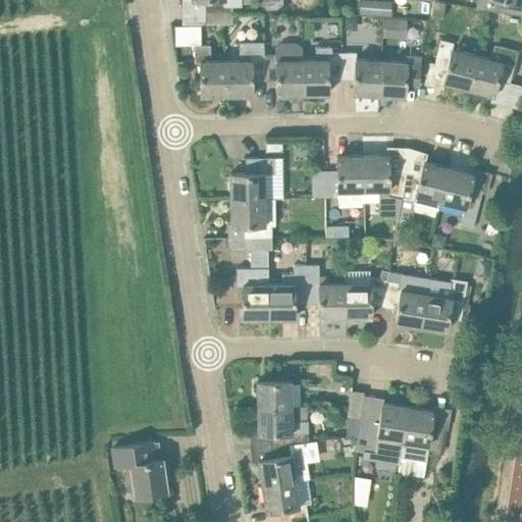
[(204,0),(205,11),(230,11),(230,6),(242,6),(241,0),(204,0)]
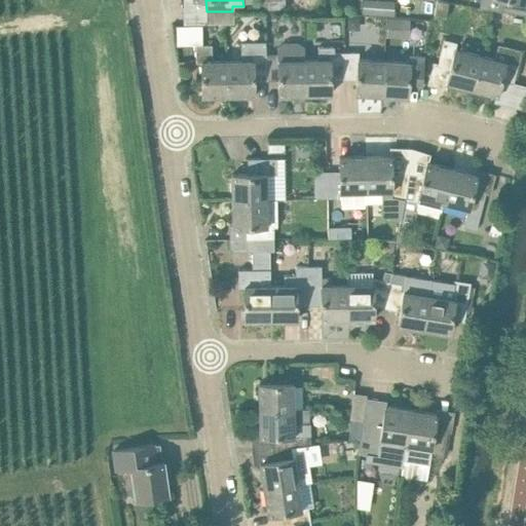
[(261,0),(262,9),(285,9),(285,0),(261,0)]
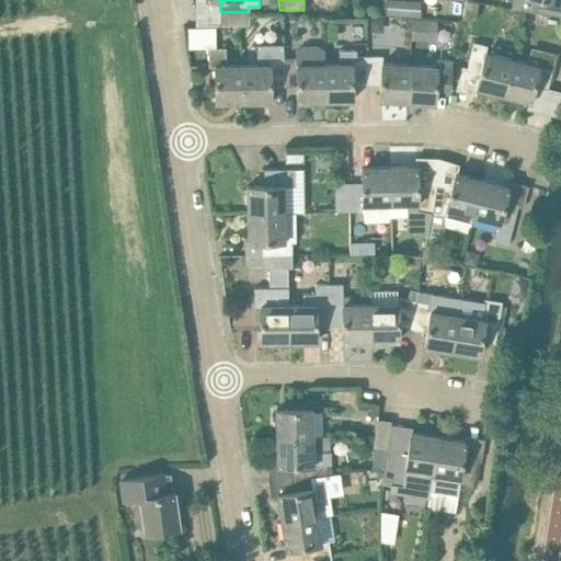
[(420,16),(421,1),(393,0),(387,0),(386,14),(420,16)]
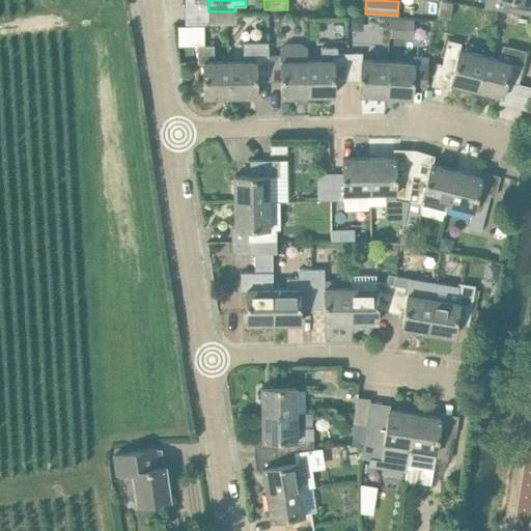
[(446,0),(440,0),(437,16),(449,19),(452,1),(446,0)]
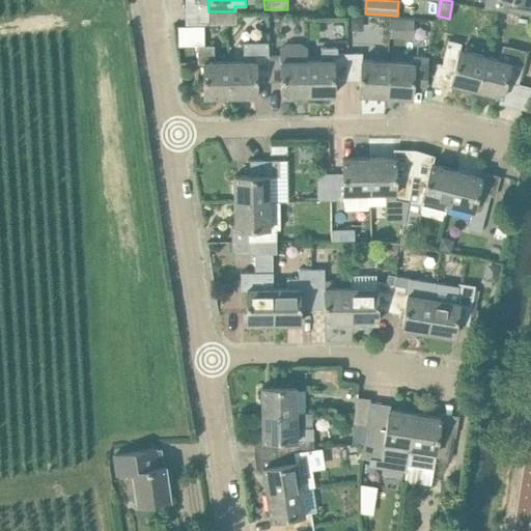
[(530,0),(509,0),(508,10),(530,15),(530,0)]
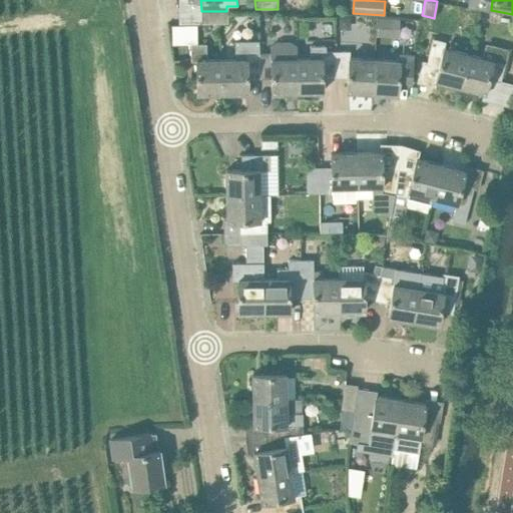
[(226,11),(201,11),(201,23),(227,23),(226,11)]
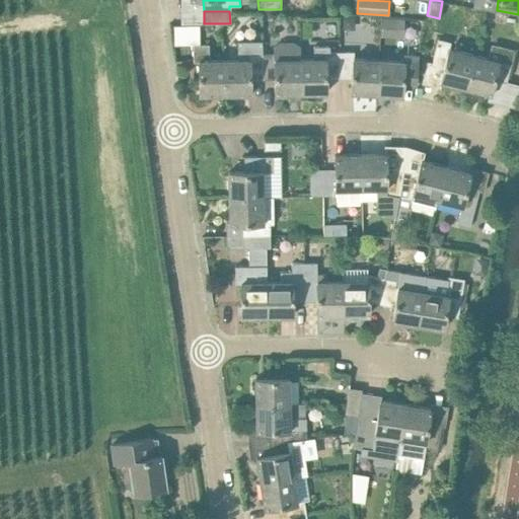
[(354,16),(341,16),(341,29),(354,29),(354,16)]
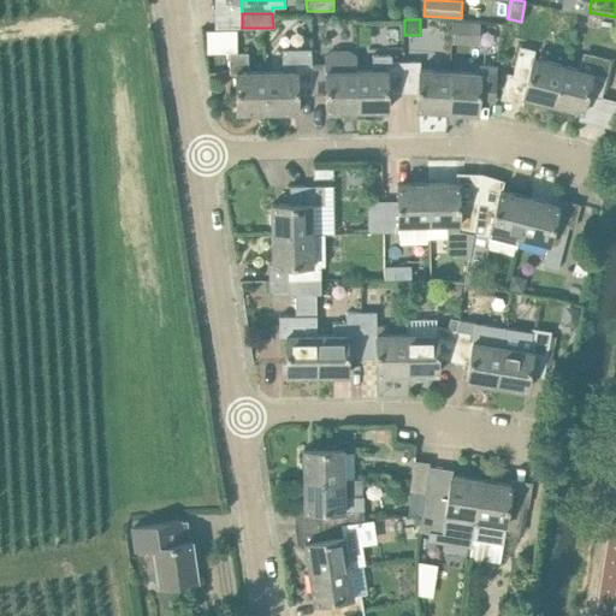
[(478,41),(478,24),(454,23),(454,41),(478,41)]
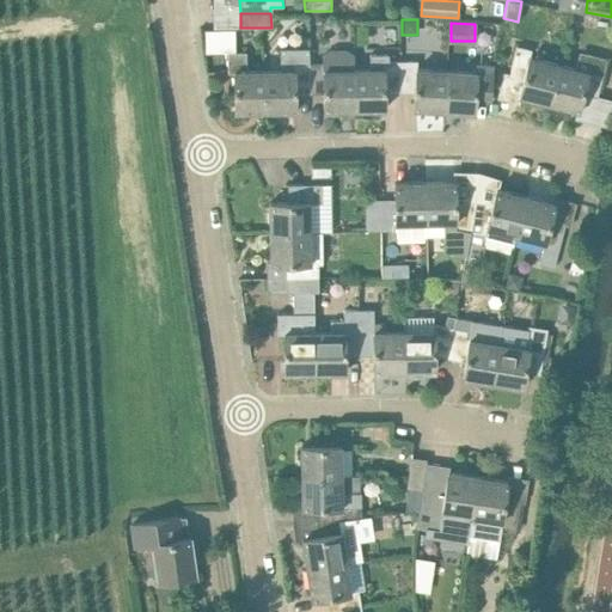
[(549,102),(558,63),(528,56),(531,49),(516,46),(509,73),(525,77),(520,95),(549,102)]
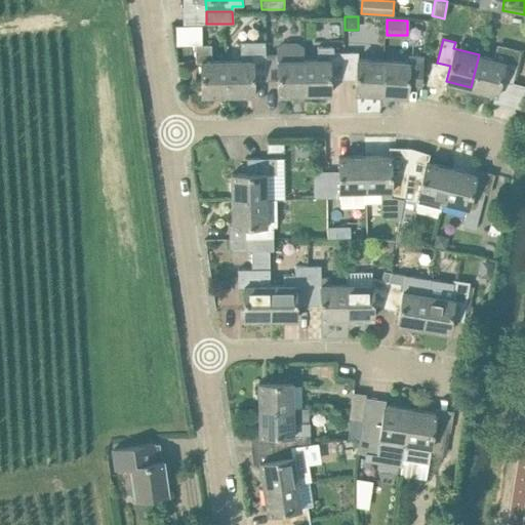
[(253,80),(266,80),(265,41),(239,41),(240,61),(227,61),(227,94),(253,93),(253,80)]
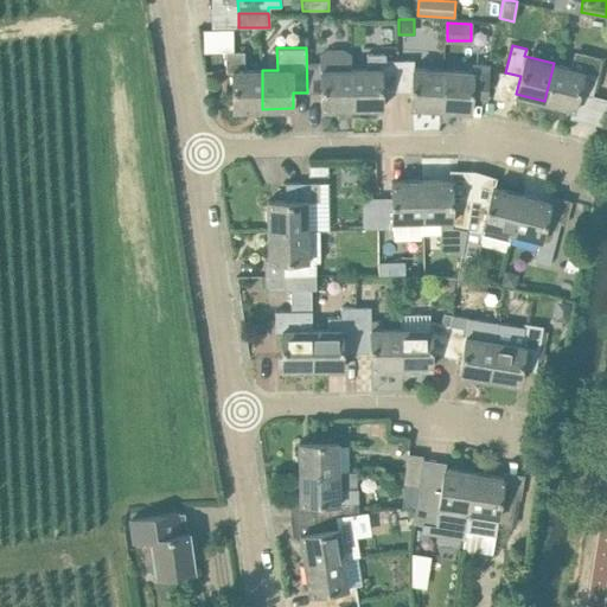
[(352,107),(350,53),(343,49),(327,50),(319,55),(319,62),(307,62),(307,48),(306,48),(307,93),(321,91),(321,108),(352,107)]
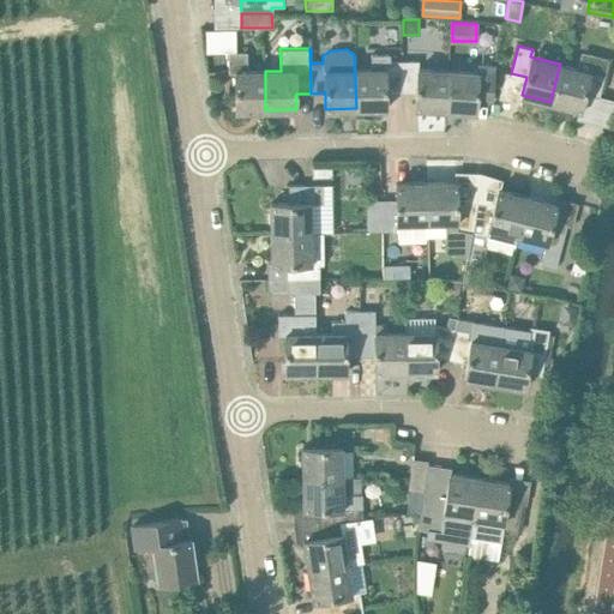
[(228,72),(235,72),(235,110),(265,110),(265,71),(247,71),(247,52),(228,52),(228,72)]
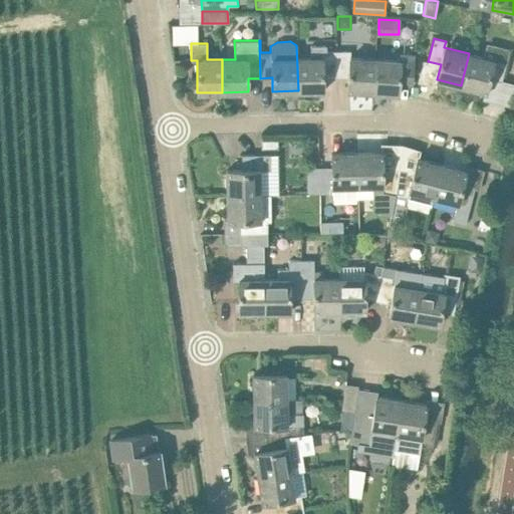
[(502,79),(509,49),(486,43),(483,57),(469,53),(461,85),(484,91),(488,75),(502,79)]
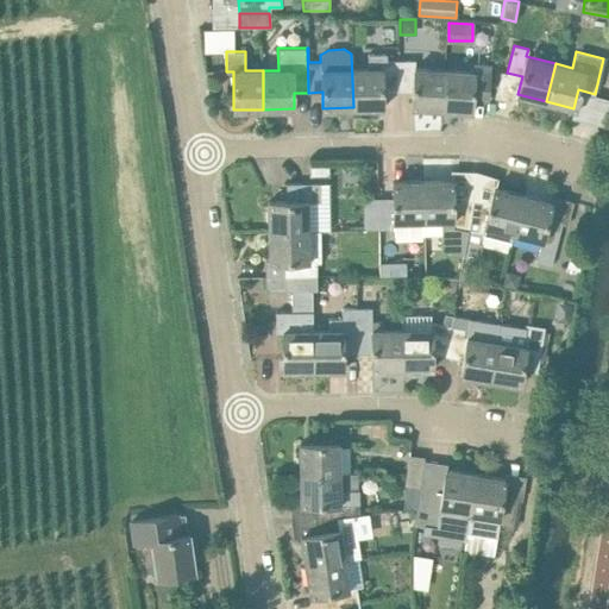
[(397,90),(397,61),(387,60),(387,54),(366,54),(368,68),(352,69),(352,54),(351,54),(353,107),(383,107),(383,92),(397,90)]
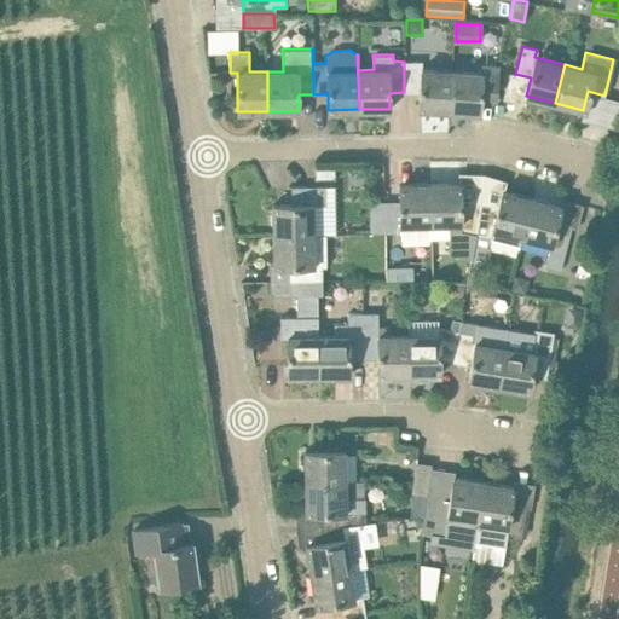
[(450,73),(450,70),(422,69),(422,62),(404,62),(404,92),(420,92),(418,109),(449,110),(450,73)]
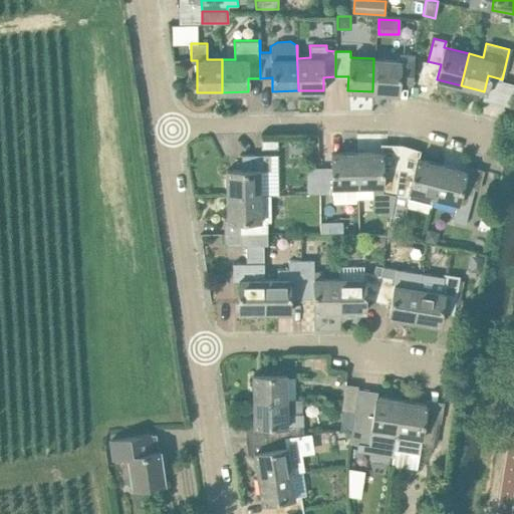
[(413,84),(415,53),(400,52),(399,60),(373,58),(373,60),(372,91),(399,93),(399,83),(413,84)]
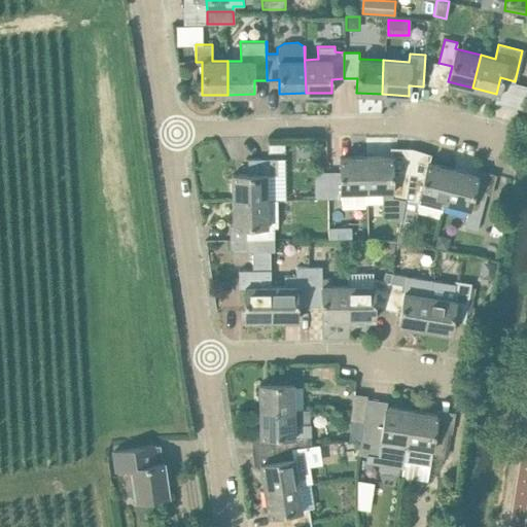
[(405,199),(409,173),(391,172),(391,155),(366,156),(366,190),(392,189),(392,198),(405,199)]
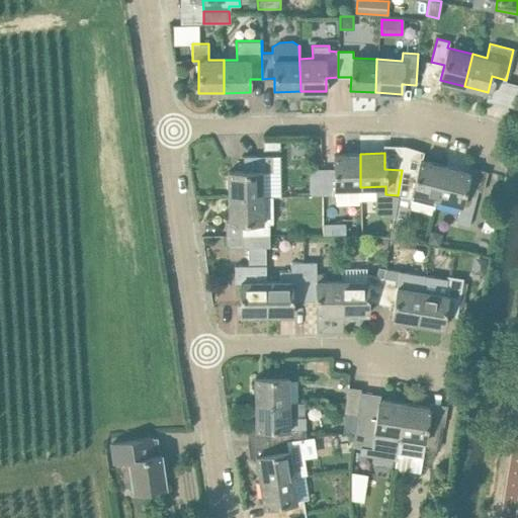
[(360,187),(360,154),(334,154),(334,169),(322,169),(322,194),(335,194),(335,199),(360,199),(360,187)]
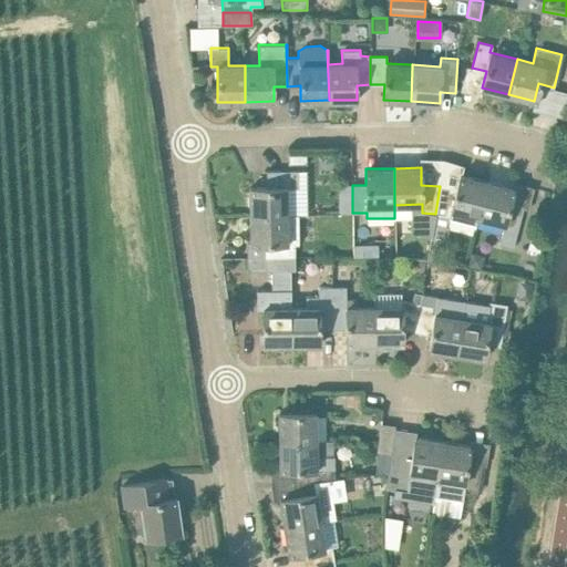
[(266,171),(267,187),(249,187),(250,217),(287,216),(286,187),(298,187),(298,169),(266,171)]
